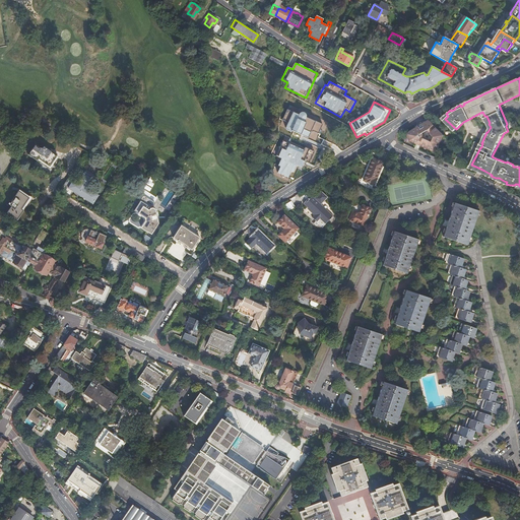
[(286,121),(283,126),(285,128),(288,130),(293,133),(294,132),(299,134),(302,136),(306,138),(310,130),(313,132),(317,134),(319,129),(322,125),(306,116),(300,113),(288,107),(282,118),(283,119),(286,121)]
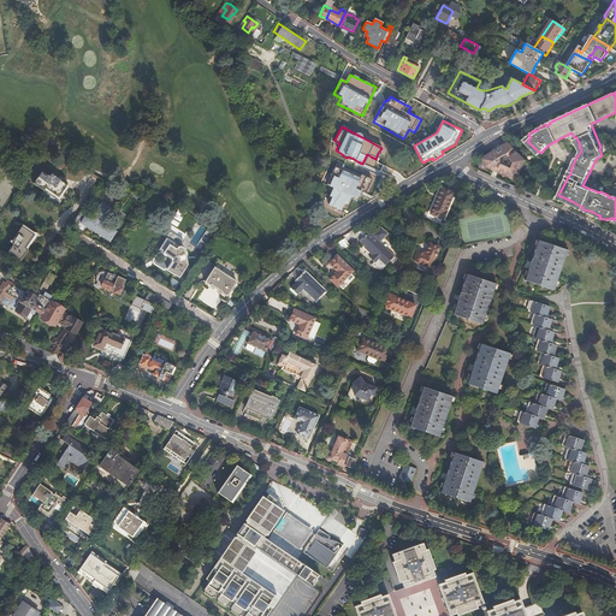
[(489,167),(496,171),(499,163),(498,158),(502,157),(508,152),(515,146),(509,140),(504,143),(495,149),(486,154),(489,167)]
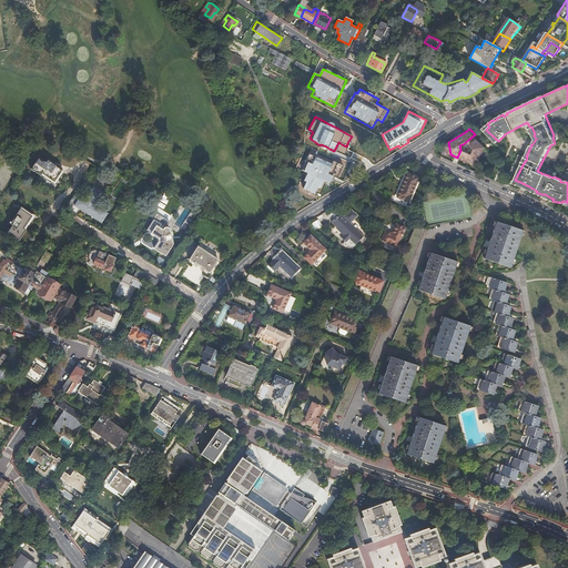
[(488,146),(477,137),(472,143),(477,149),(476,153),(475,155),(472,154),(464,151),(460,159),(479,166),(488,146)]
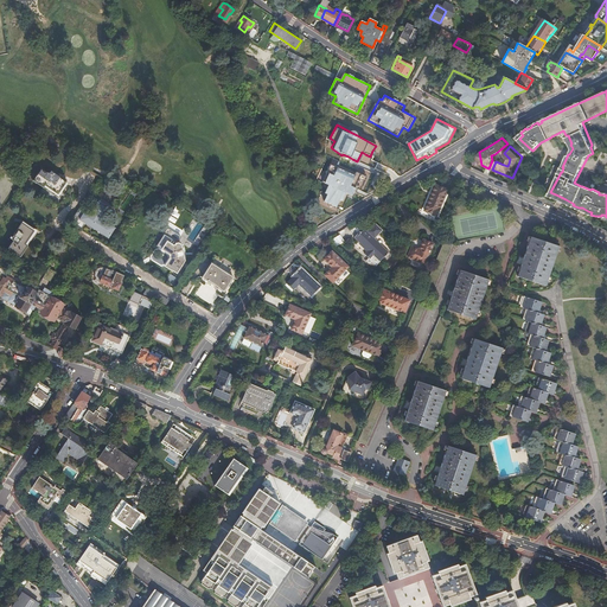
[(355,173),(331,163),(321,181),(330,185),(326,193),(328,193),(325,202),(336,206),(339,199),(343,202),(346,193),(353,197),(357,190),(362,192),(368,176),(356,171),(355,173)]
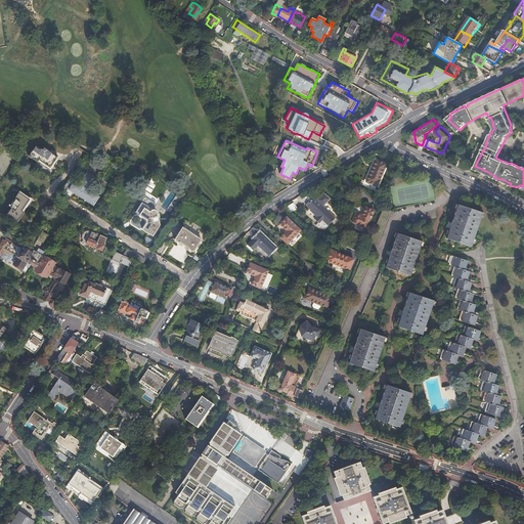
[(57,157),(44,147),(42,149),(35,144),(28,156),(37,162),(39,160),(49,168),(57,157)]
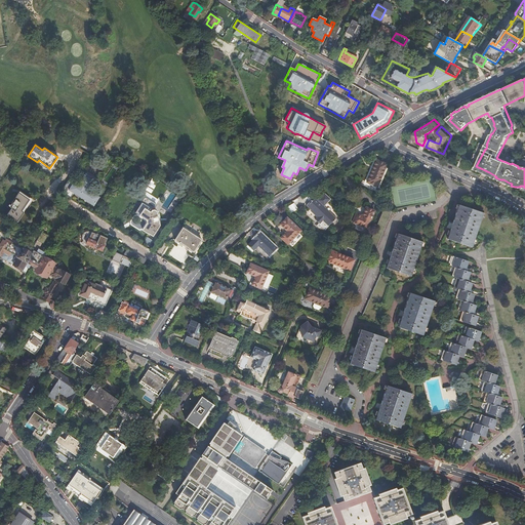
[(375,159),(366,182),(376,187),(386,164),(375,159)]
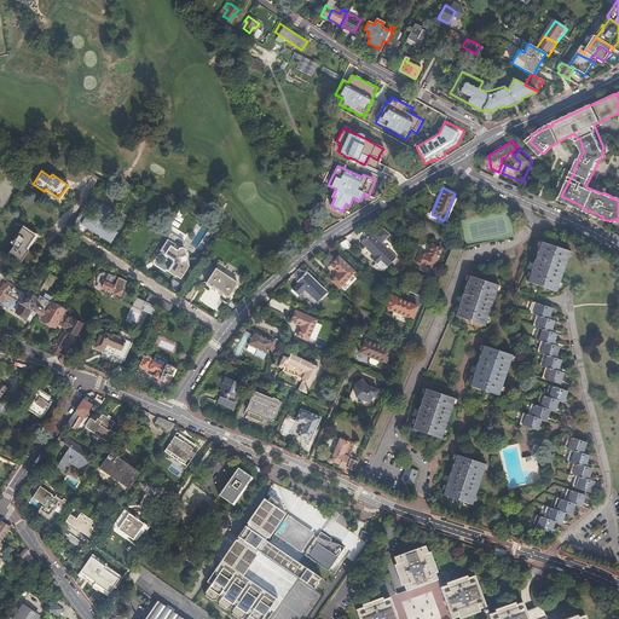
[(57,201),(58,198),(46,189),(44,191),(57,201)]
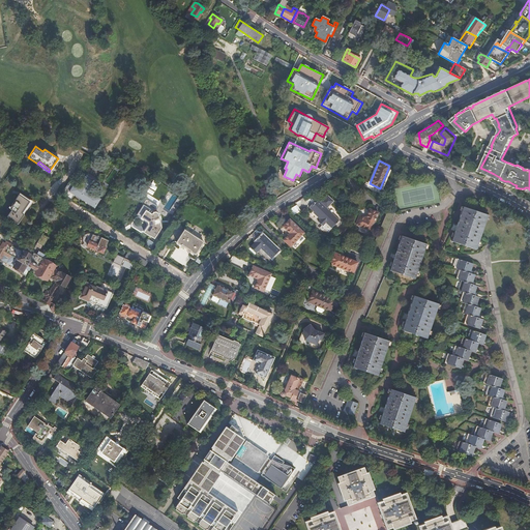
[(80,185),(76,182),(70,190),(81,198),(81,197),(85,200),(85,201),(94,207),(100,199),(88,190),(96,179),(88,173),(80,185)]
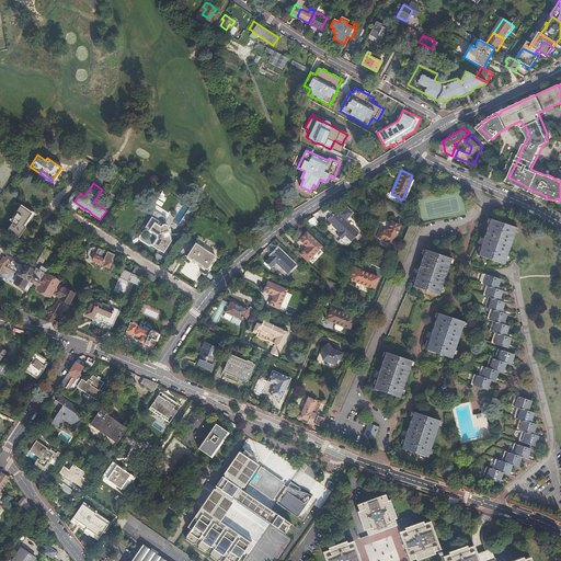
[(23,226),(31,214),(20,206),(11,218),(9,217),(8,219),(12,221),(7,229),(19,238),(25,228),(23,226)]
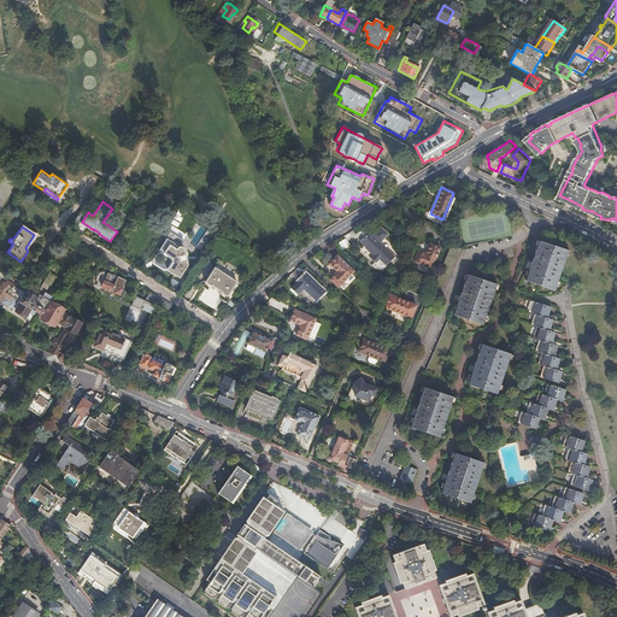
[(168,269),(180,277),(188,264),(184,248),(178,244),(182,238),(168,229),(163,236),(164,238),(158,247),(171,257),(172,263),(168,269)]
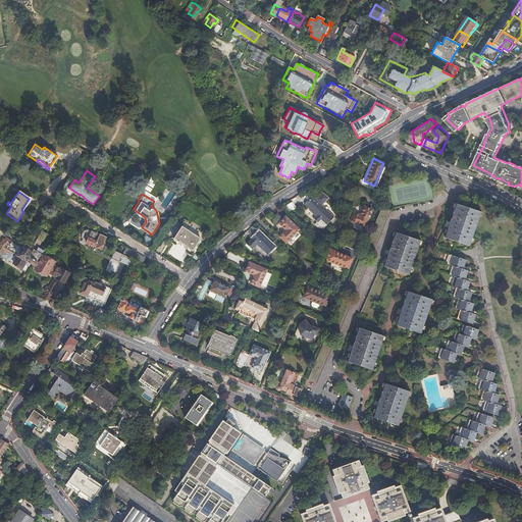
[(309,199),(304,204),(309,208),(308,209),(310,212),(312,211),(317,216),(313,219),(317,223),(316,225),(321,230),(334,218),(322,206),(328,200),(322,195),(317,201),(313,197),(310,200),(309,199)]
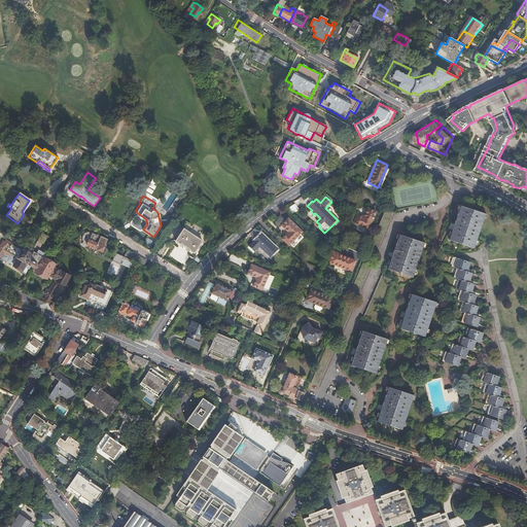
[(32,203),(29,201),(22,212),(24,214),(32,203)]
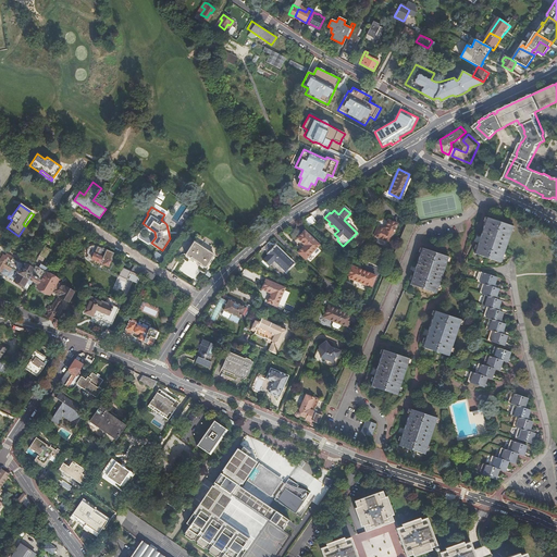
[(311,214),(304,221),(308,226),(316,221),(311,214)]
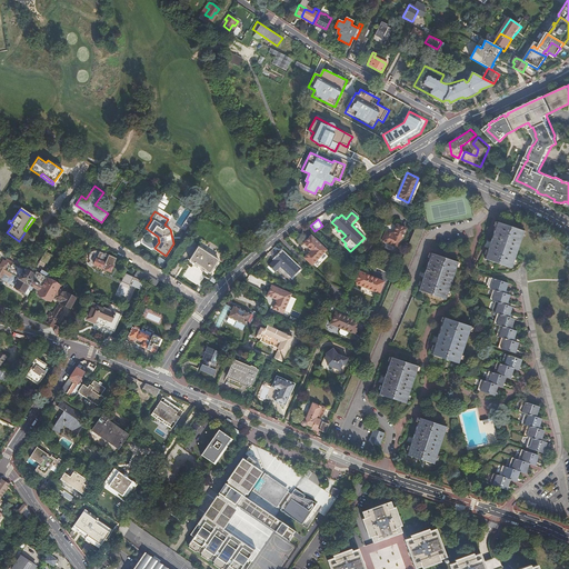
[(489,245),(485,259),(510,268),(522,230),(497,221),(489,245)]
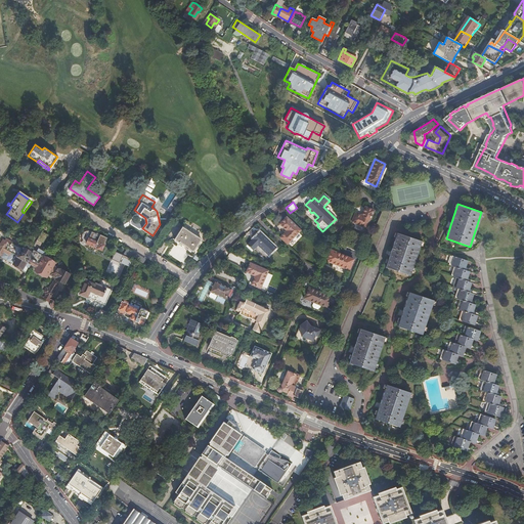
[(353,213),(350,222),(365,228),(373,211),(363,207),(359,216),(353,213)]
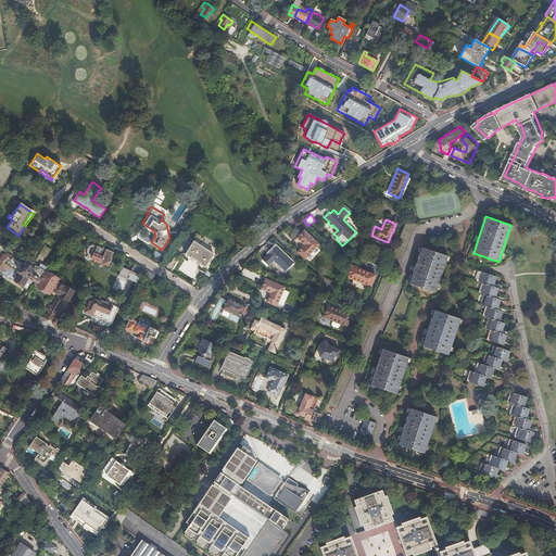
[(297,252),(304,260),(319,243),(304,229),(297,237),(304,244),(297,252)]
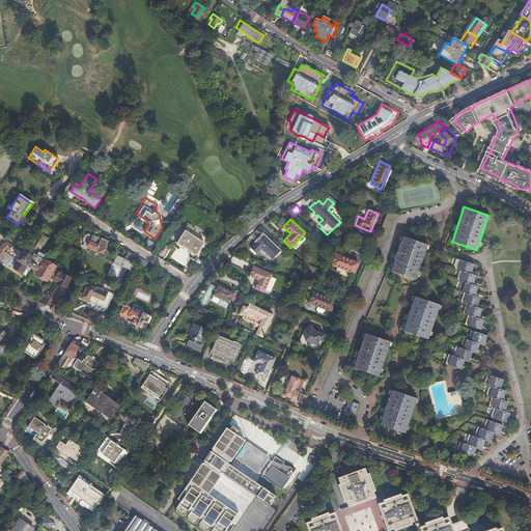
[(342,236),(348,230),(345,227),(338,233),(342,236)]
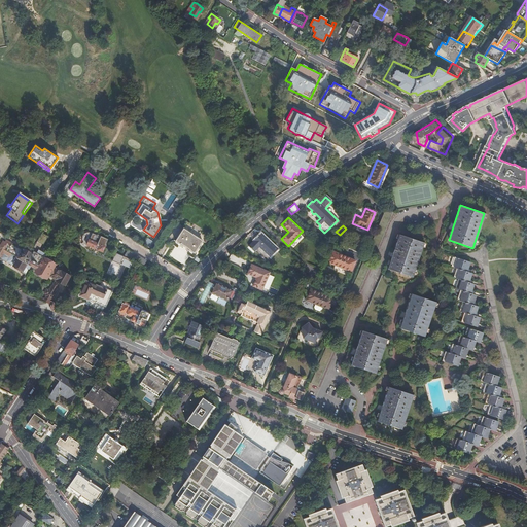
[(183,230),(175,241),(194,253),(202,241),(183,230)]
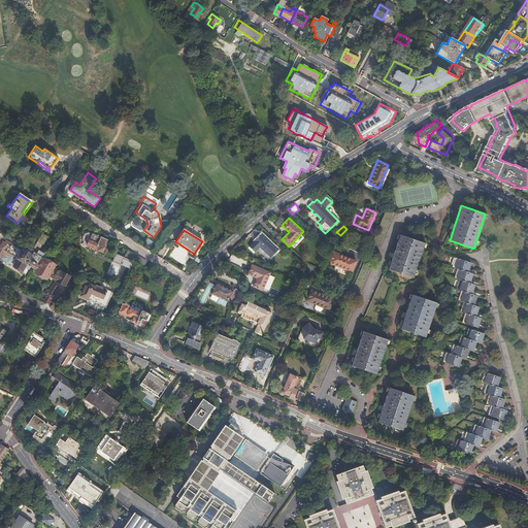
[(263,233),(249,248),(255,254),(260,248),(271,258),(278,251),(267,239),(268,238),(263,233)]
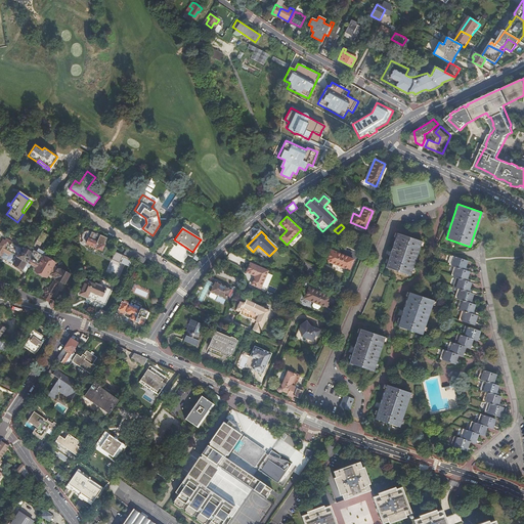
[(95,236),(93,236),(92,237),(89,236),(86,243),(101,250),(107,236),(97,232),(95,236)]
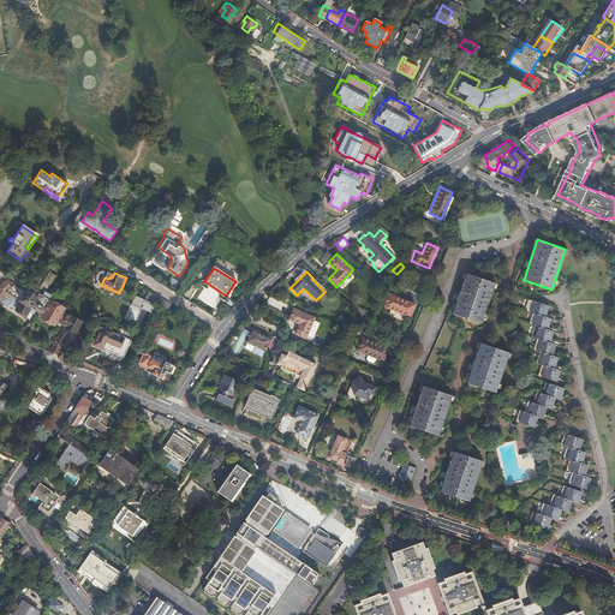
[(454,305),(452,312),(481,322),(494,282),(466,273),(454,305)]
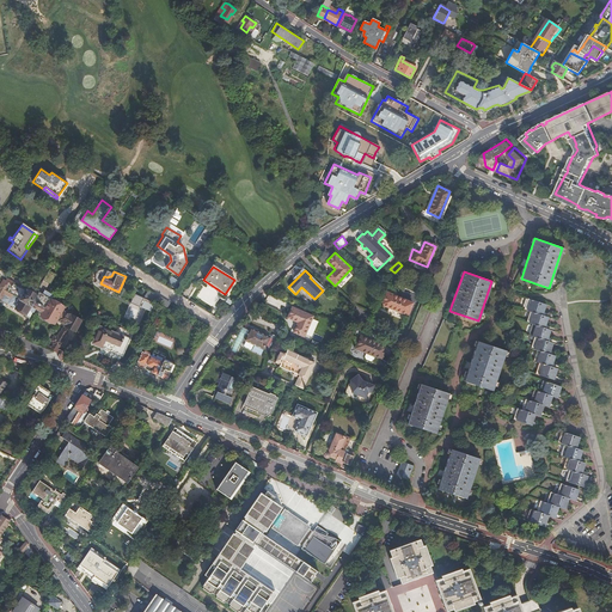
[(14,294),(10,303),(25,313),(30,307),(34,310),(35,310),(36,306),(41,310),(43,311),(42,313),(53,320),(55,318),(65,324),(63,324),(73,330),(79,322),(69,316),(71,313),(63,308),(50,300),(51,298),(40,289),(38,292),(30,286),(26,289),(20,285),(20,286),(13,281),(12,282),(8,280),(7,281),(6,280),(1,287),(7,291),(12,293),(14,294)]
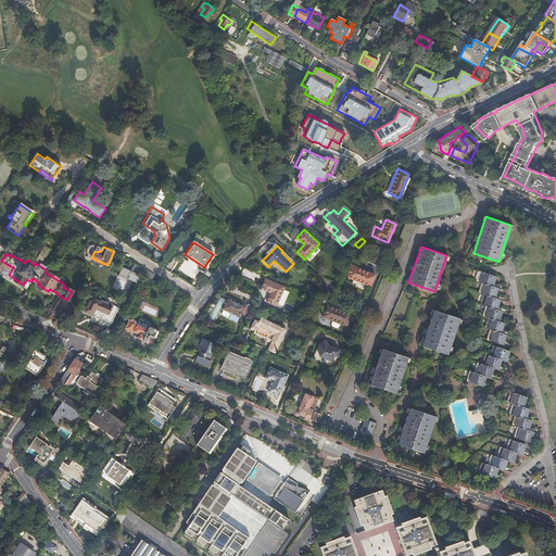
[(7,274),(11,266),(7,264),(2,272),(7,274)]
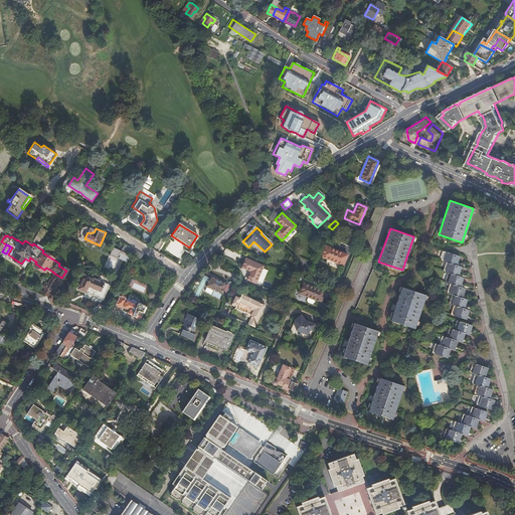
[(113,246),(110,253),(118,258),(121,250),(113,246)]
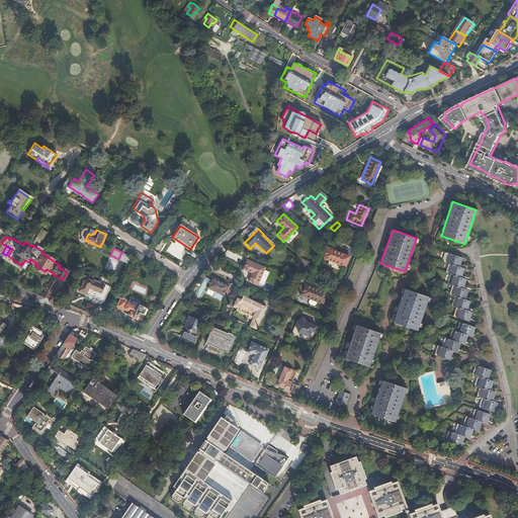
[(139,253),(131,248),(127,253),(136,258),(139,253)]
